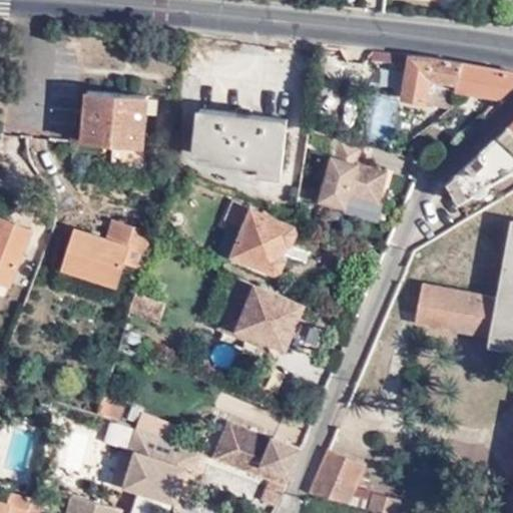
[(407,63),(409,54),(371,51),(372,61),(407,65),(407,63)]
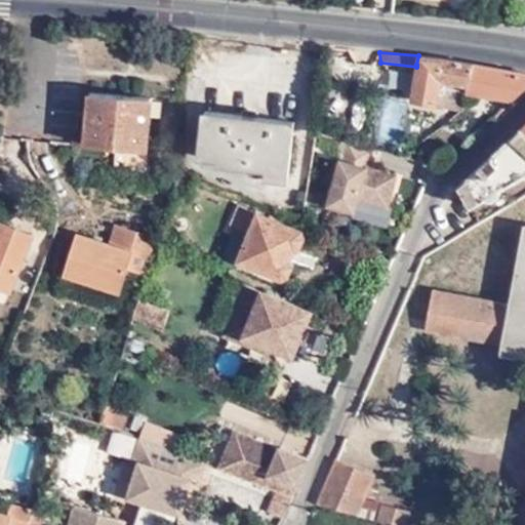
[(437,57),(418,55),(416,65),(416,67),(410,97),(434,101),(437,85),(438,85),(443,85),(444,80),(467,84),(471,64),(437,57)]
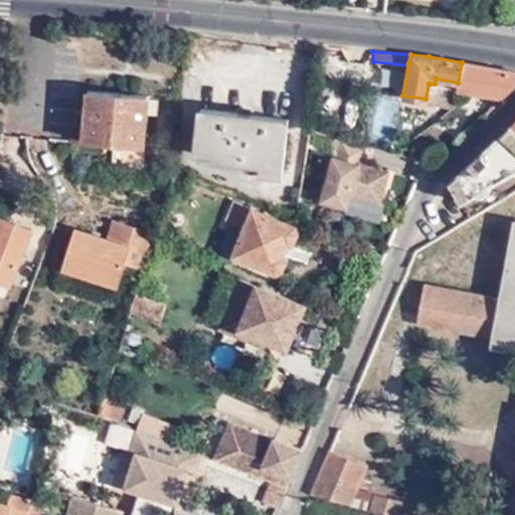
[(458,82),(457,89),(494,96),(502,98),(509,92),(514,84),(514,71),(462,62),(458,82)]
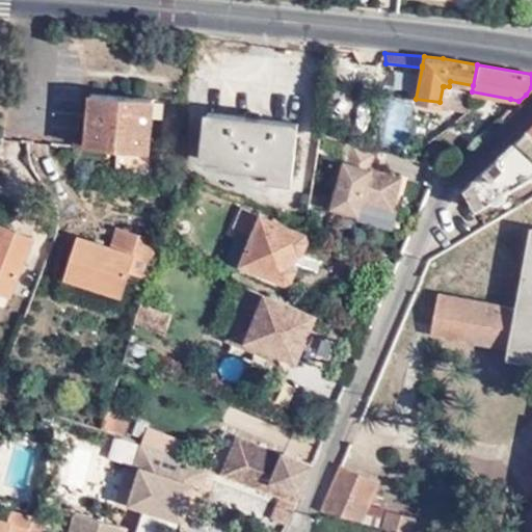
[(472,91),(473,85),(450,81),(449,86),(444,86),(440,102),(468,107),(472,91)]
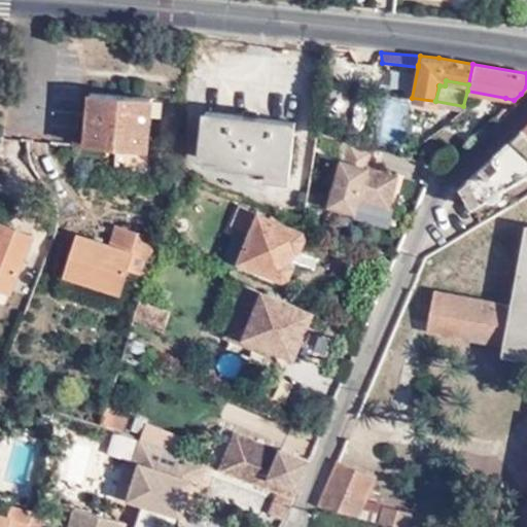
[(89,95),(84,146),(145,150),(149,99),(89,95)]
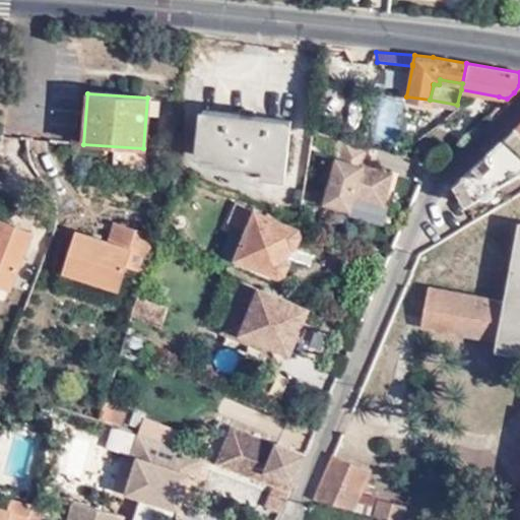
[(384,94),(378,121),(399,127),(406,101),(384,94)]
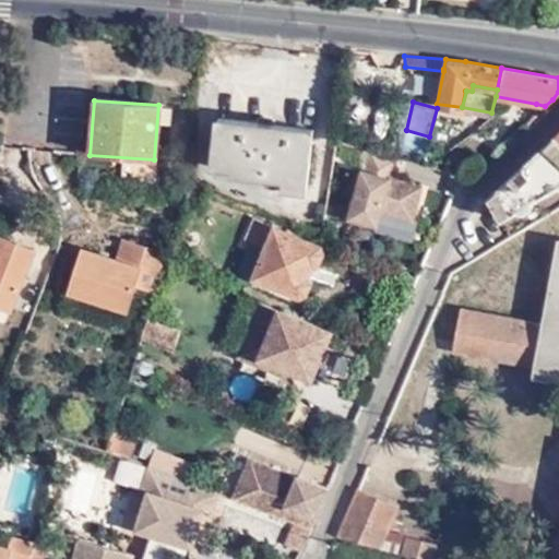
[(308,129),(215,118),(210,165),(229,168),(229,173),(281,179),(280,188),(301,190),(308,129)]
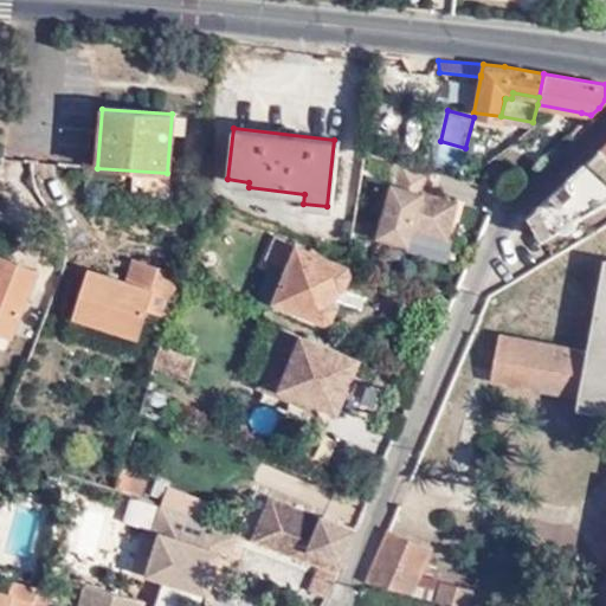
[(540,236),(605,198),(605,150),(601,147),(527,213),(540,236)]
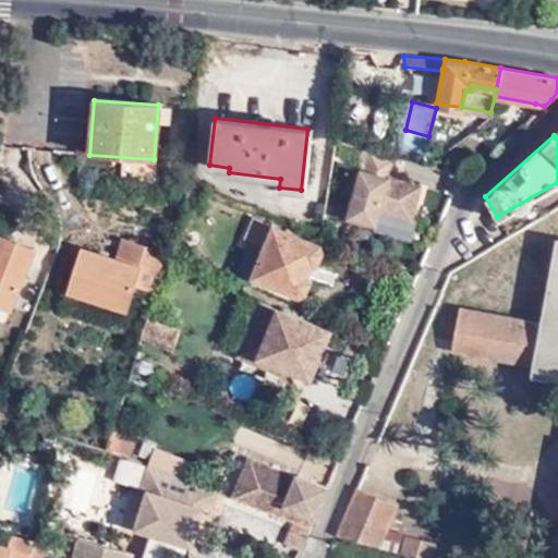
[(400,158),(344,144),(341,159),(356,164),(355,169),(363,171),(351,217),(378,226),(383,211),(413,220),(422,187),(395,180),(400,158)]
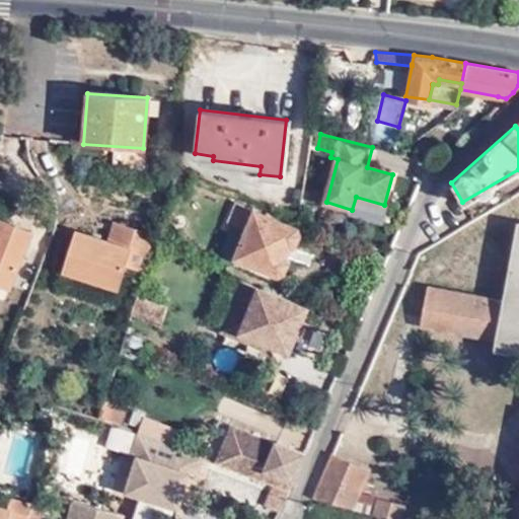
[(243,226),(232,252),(275,271),(281,269),(285,257),(282,252),(287,243),(293,241),(297,230),(294,224),(252,207),(232,197),(223,217),(243,226)]
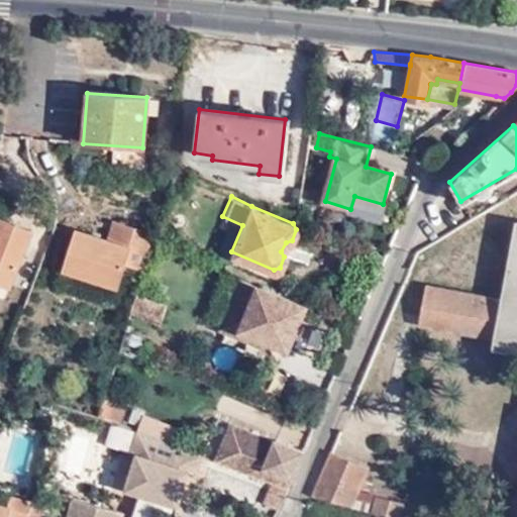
[(516,215),(499,304),(422,290),(415,328),(492,342),(491,350),(516,354),(516,215)]
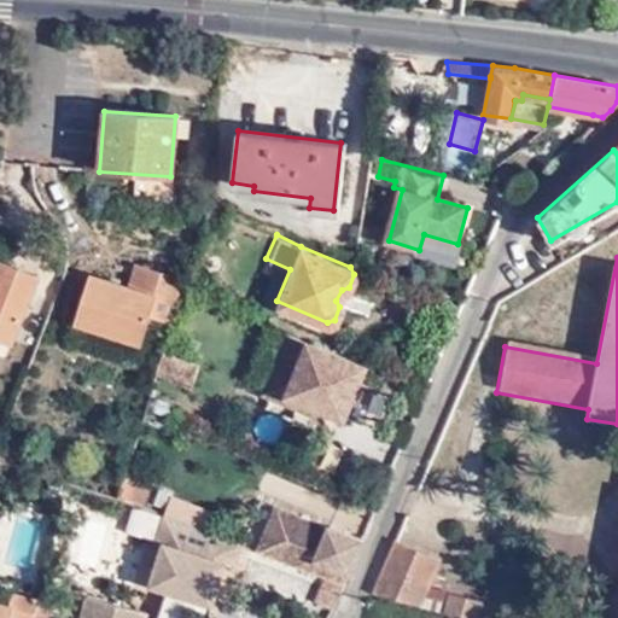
[(0,344),(4,347),(35,277),(0,261),(0,344)]
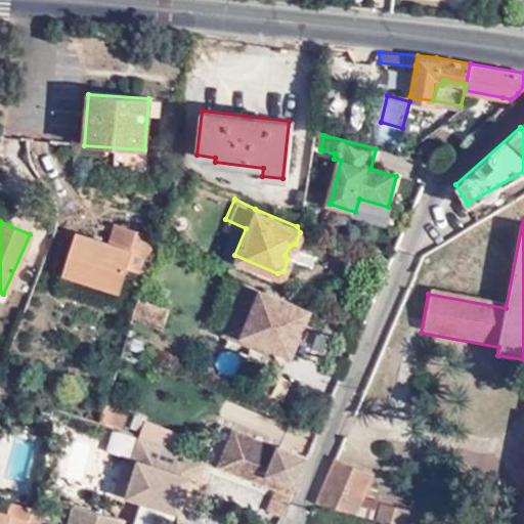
[(73,237),(58,278),(115,299),(123,276),(138,282),(151,245),(113,229),(105,249),(73,237)]
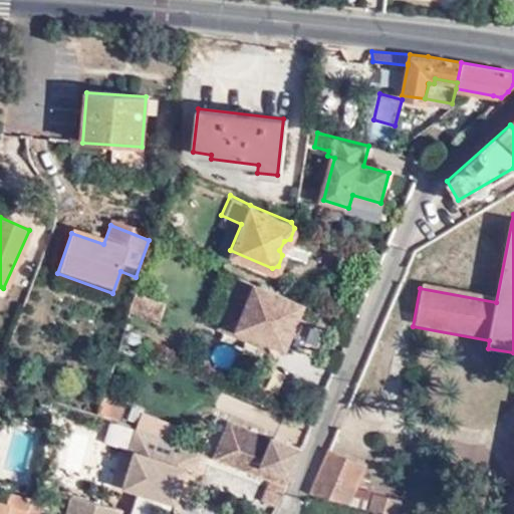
[(242,278),(221,327),(266,346),(270,337),(241,326),(258,284),(242,278)]
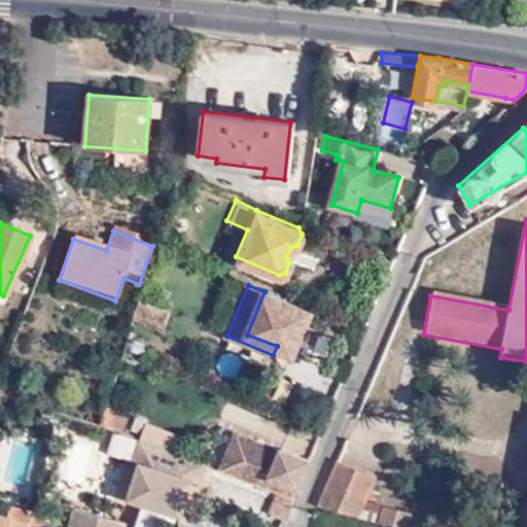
[(313,311),(265,291),(247,335),(277,346),(294,354),(313,311)]
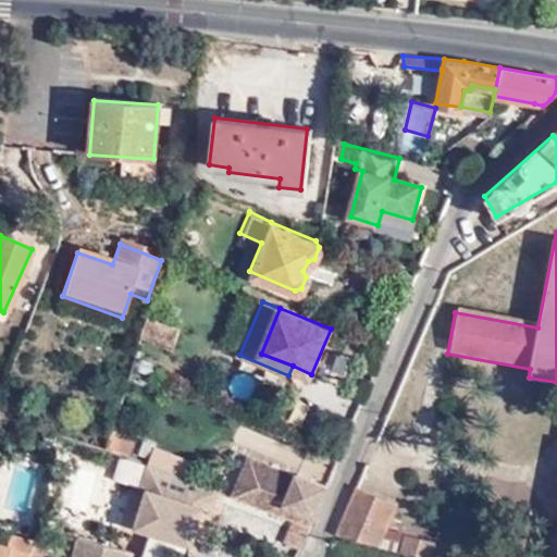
[(170,348),(176,329),(162,322),(144,316),(137,335),(170,348)]
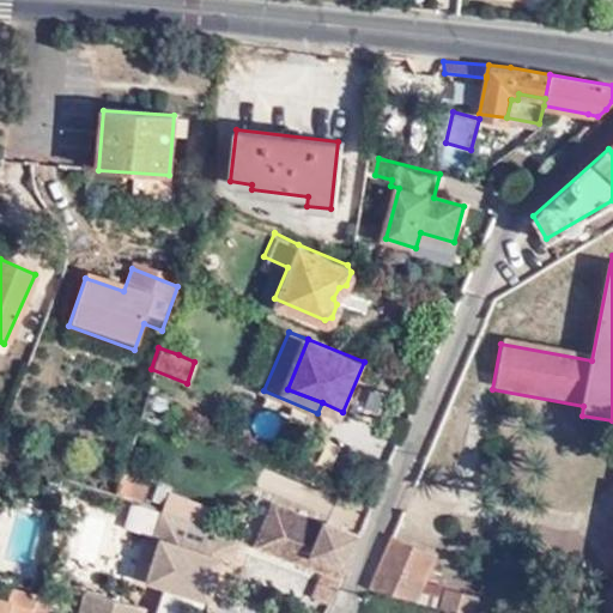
[(129,472),(122,489),(151,501),(158,485),(129,472)]
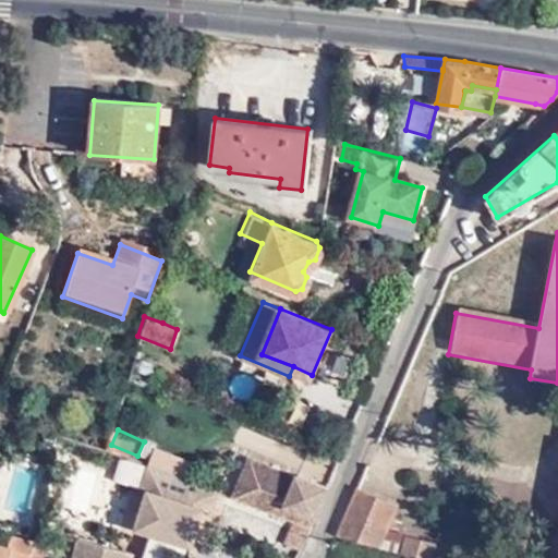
[(312,528),(328,488),(299,476),(298,480),(249,460),(233,497),(295,522),(312,528)]
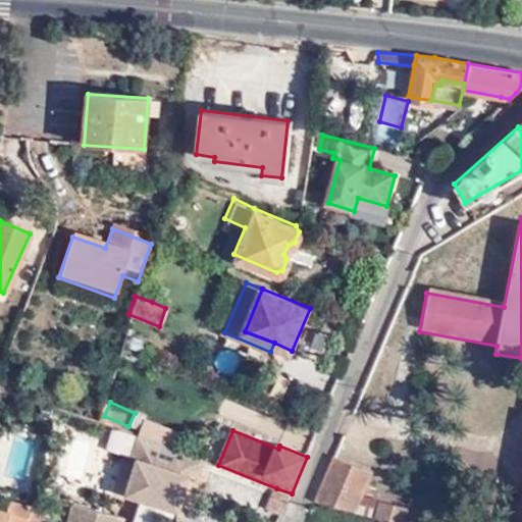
[(202,477),(207,461),(189,455),(167,447),(142,436),(135,457),(142,459),(131,493),(180,509),(192,474),(202,477)]
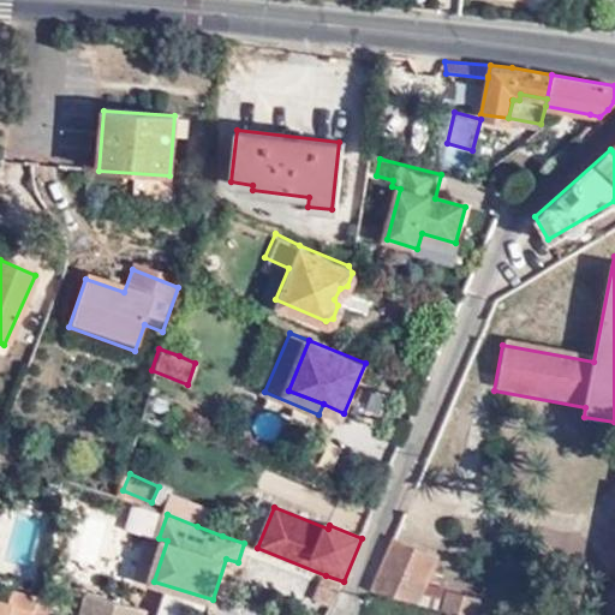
[(435,556),(393,538),(371,591),(390,597),(416,604),(425,579),(435,556)]
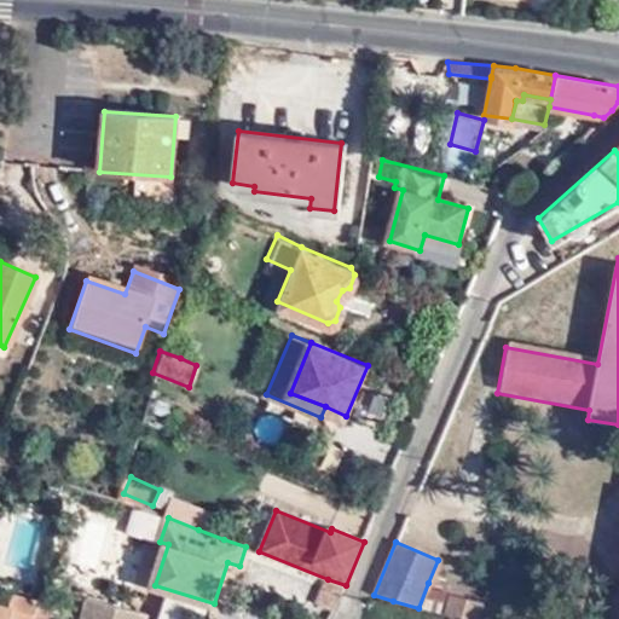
[(335,611),(346,585),(328,579),(318,601),(335,611)]
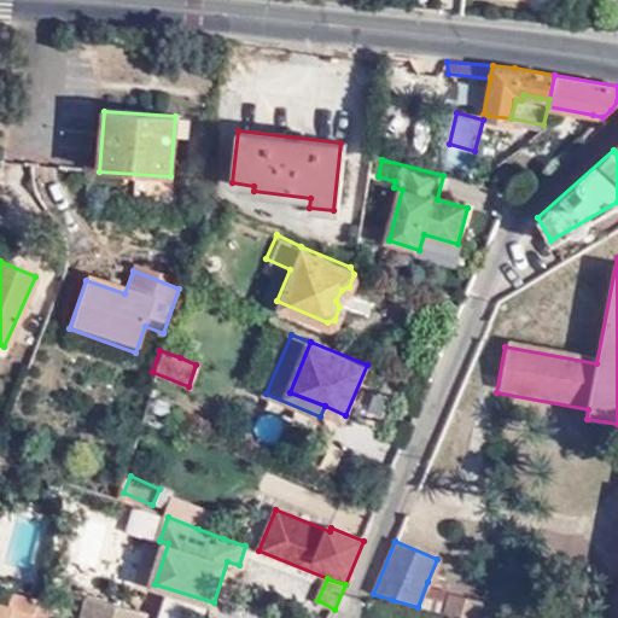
[(444,614),(450,593),(452,590),(427,582),(418,607),(444,614)]
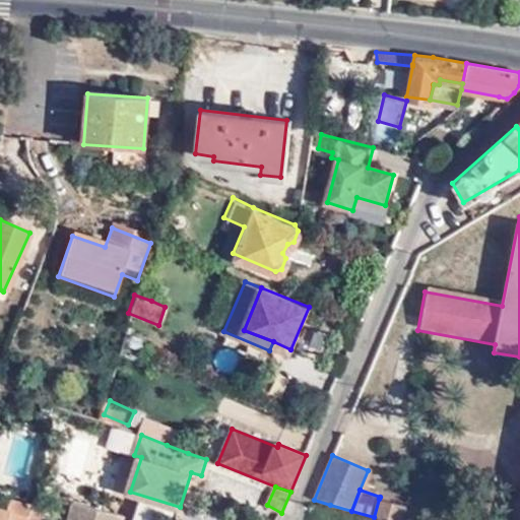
[(374,517),(387,519),(401,519),(405,506),(379,499),(374,517)]
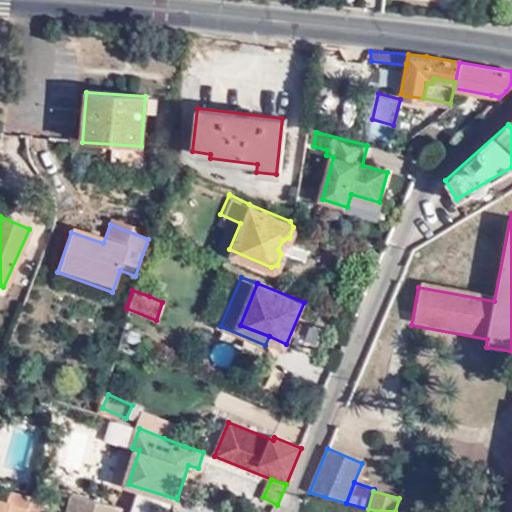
[(0,511),(6,511),(7,510),(13,511),(27,511),(31,498),(12,493),(9,502),(0,499),(0,511)]
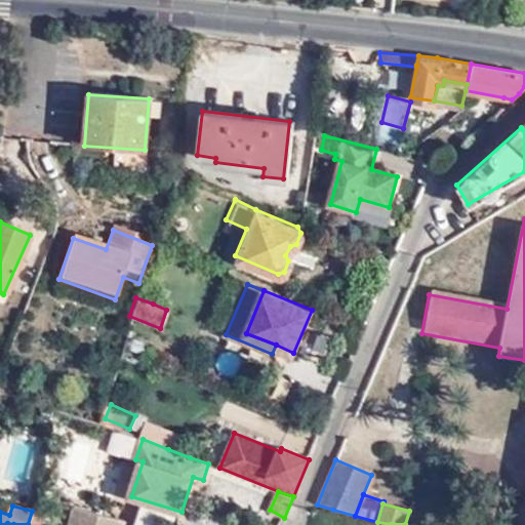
[(127,524),(128,524),(81,510),(76,524),(127,524)]
